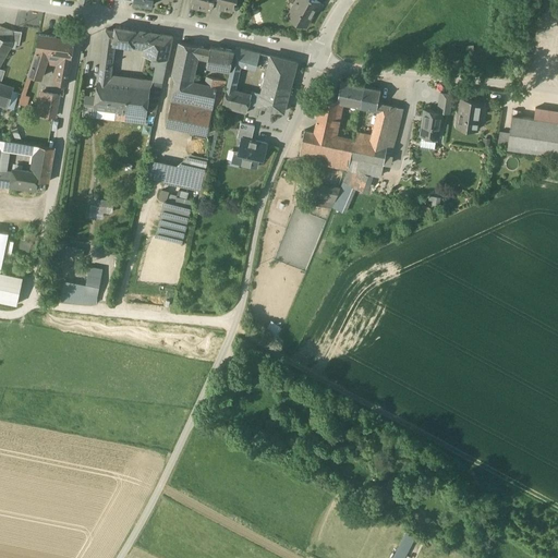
[(191,0),(191,4),(211,10),(214,1),(218,2),(217,5),(232,10),(234,0),(191,0)]
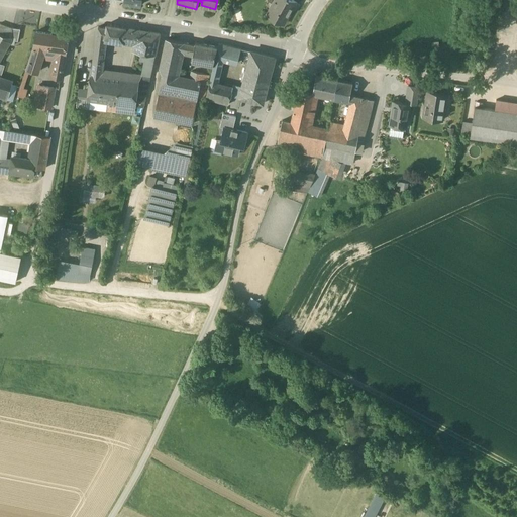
[(275,0),(267,15),(282,23),(294,0),(275,0)]
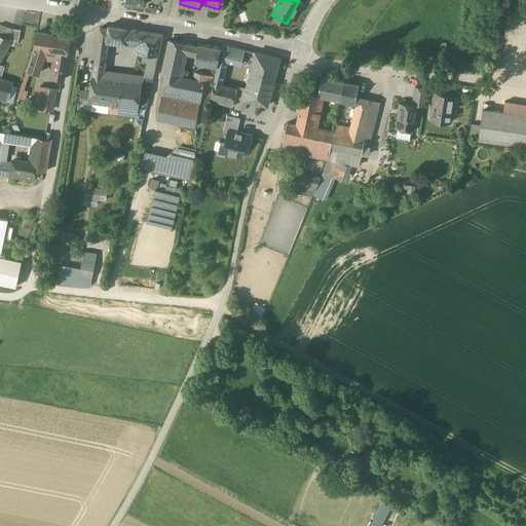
[(13,29),(0,24),(0,25),(0,34),(11,38),(13,29)]
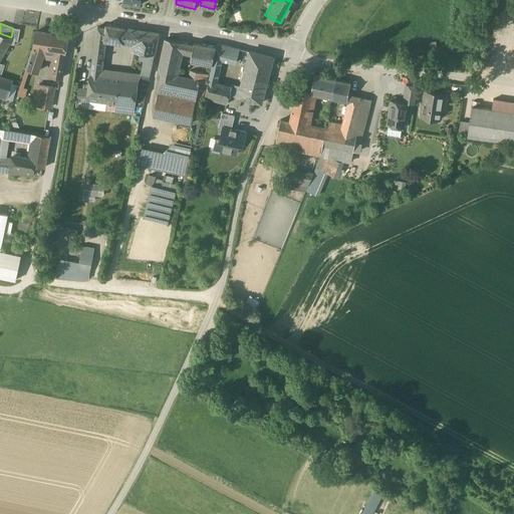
[(124,27),(106,24),(105,27),(98,27),(96,37),(105,38),(122,41),(124,27)]
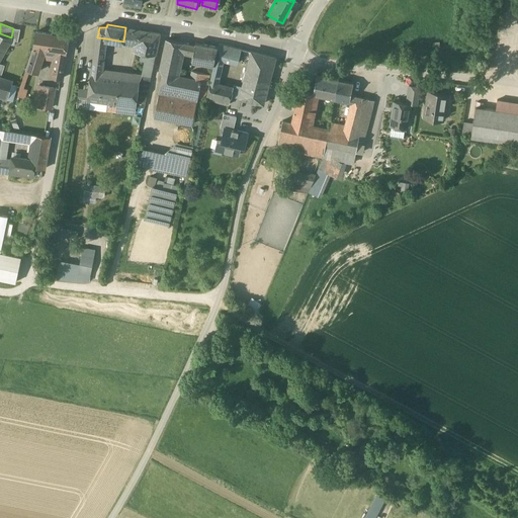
[(140,29),(125,27),(123,41),(137,44),(140,29)]
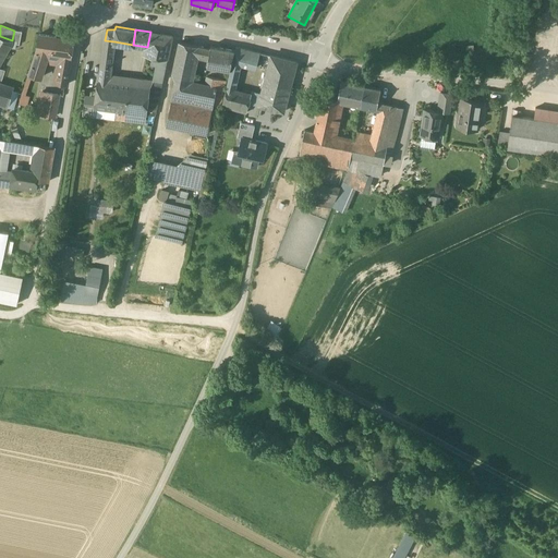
[(22,31),(14,31),(12,40),(11,45),(9,48),(15,49),(16,44),(20,45),(22,31)]
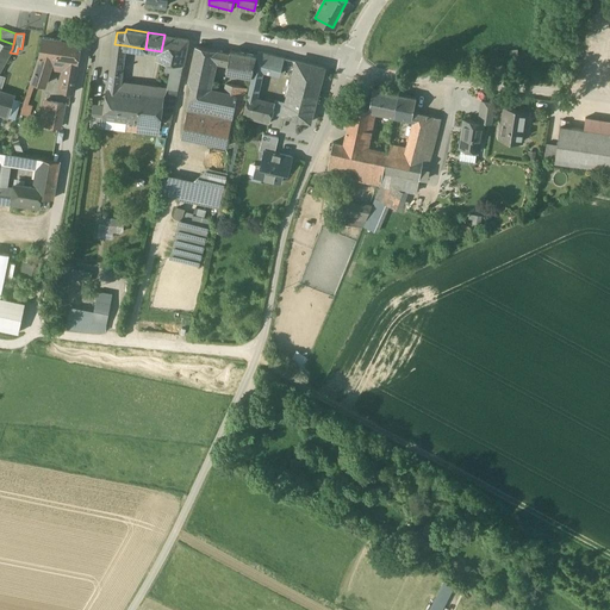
[(188,39),(165,35),(161,51),(160,61),(173,63),(182,64),(188,39)]
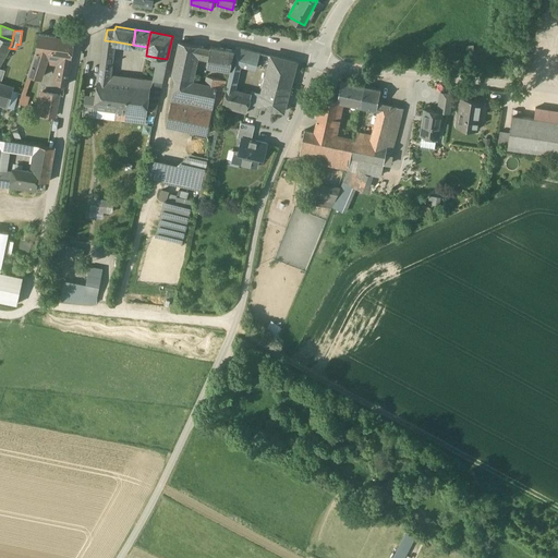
[(73,39),(38,34),(35,51),(48,53),(61,56),(71,57),(73,39)]
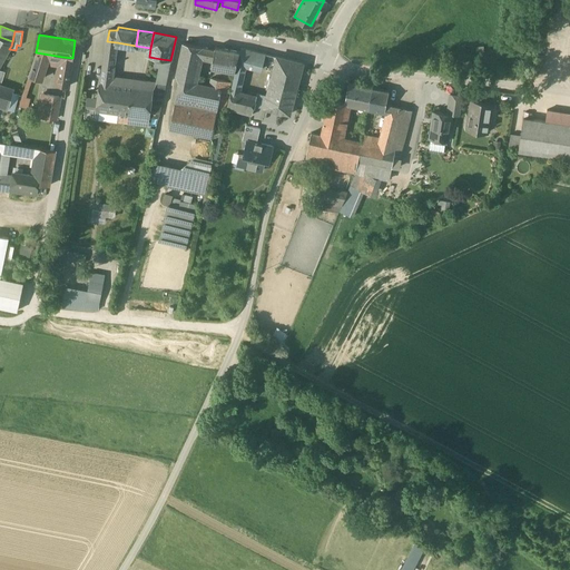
[(117,42),(107,41),(106,53),(115,55),(117,42)]
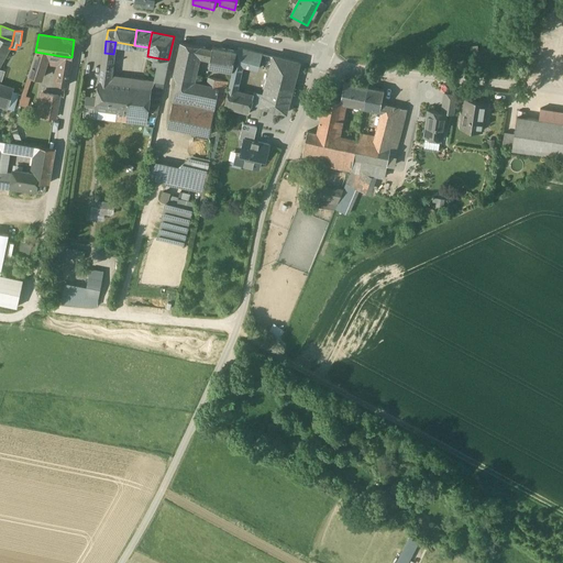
[(200,46),(181,43),(174,76),(178,80),(192,84),(198,55),(200,46)]
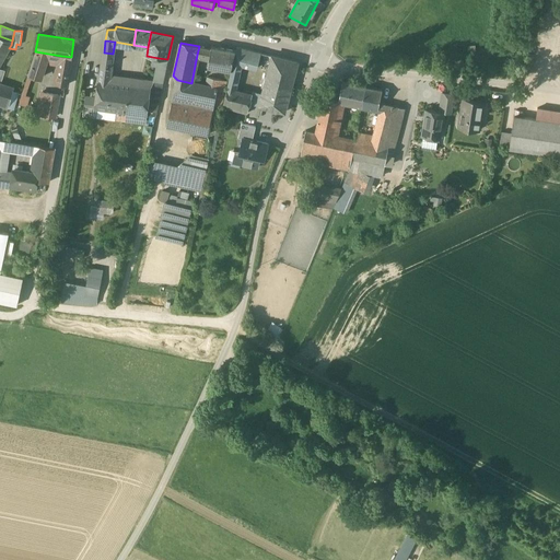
[(0,46),(0,55),(4,57),(9,48),(0,46)]
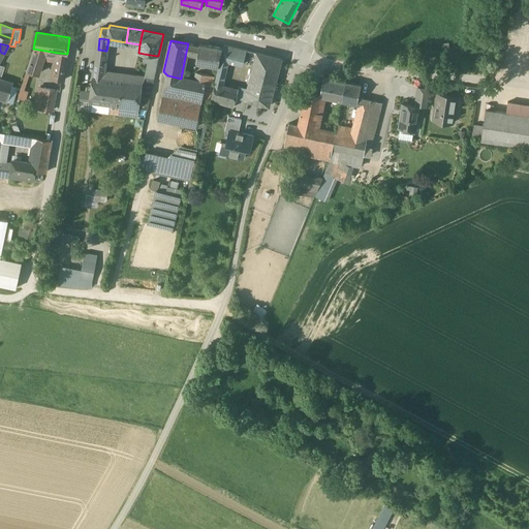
[(188,43),(186,52),(197,55),(199,47),(188,43)]
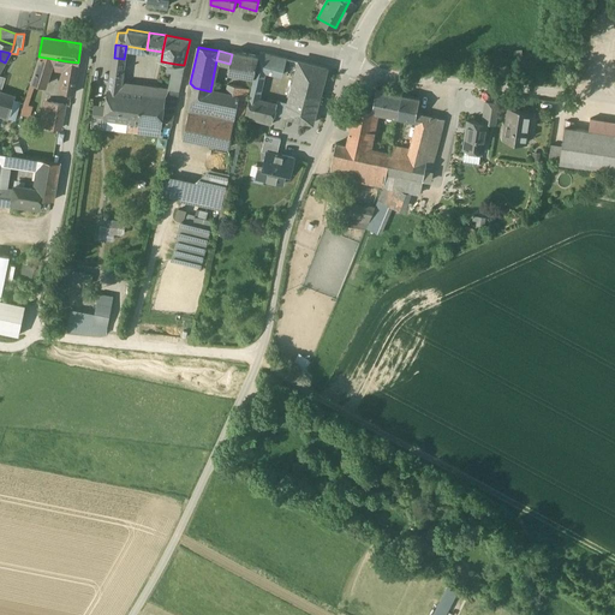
[(258,55),(233,51),(230,64),(228,73),(254,78),(258,55)]
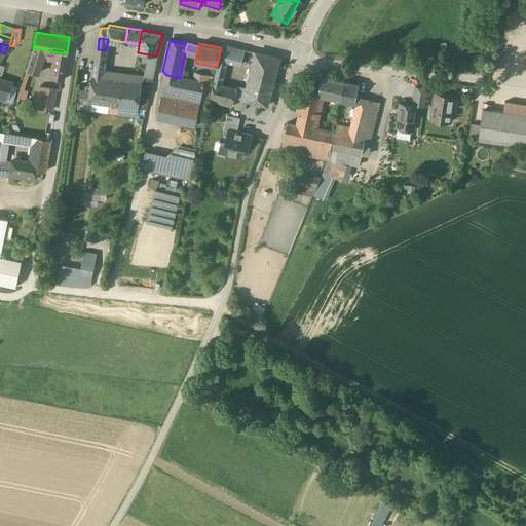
[(246,49),(223,44),(219,59),(226,60),(242,64),(246,49)]
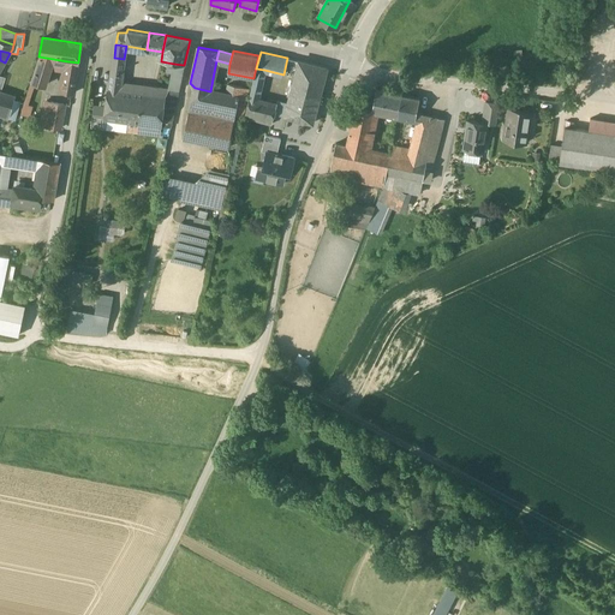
[(53,59),(39,57),(31,81),(46,85),(53,59)]
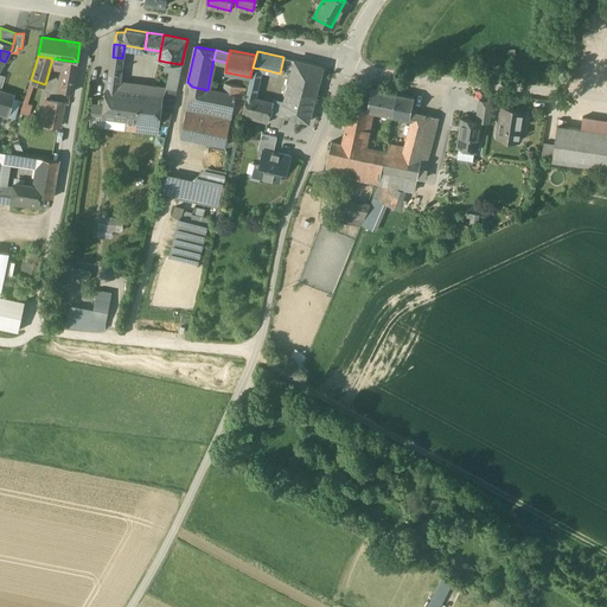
[(122,58),(113,57),(110,69),(121,70),(122,58)]
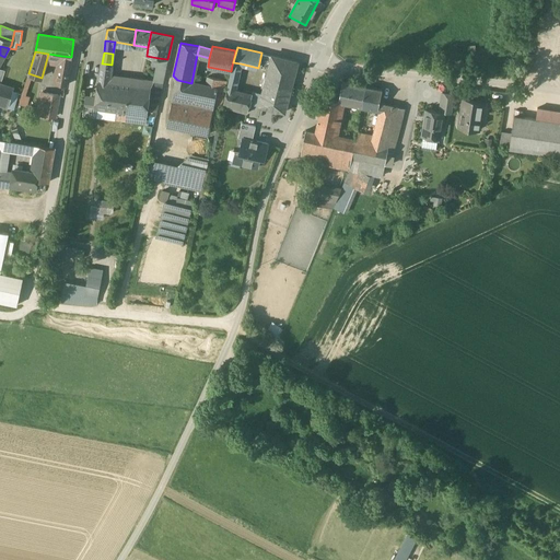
[(71,57),(61,56),(58,78),(59,80),(67,82),(71,57)]
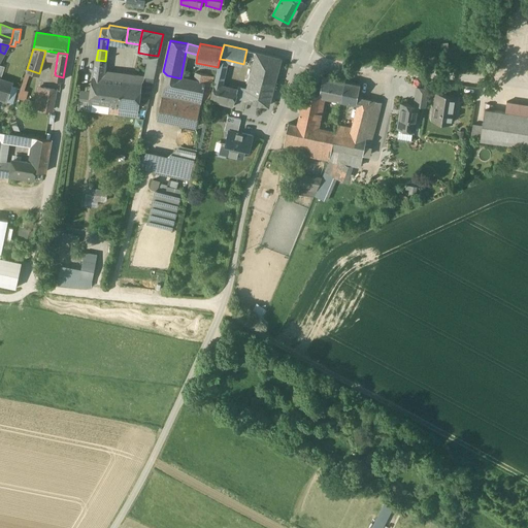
[(281,59),(257,53),(251,77),(274,83),(281,59)]
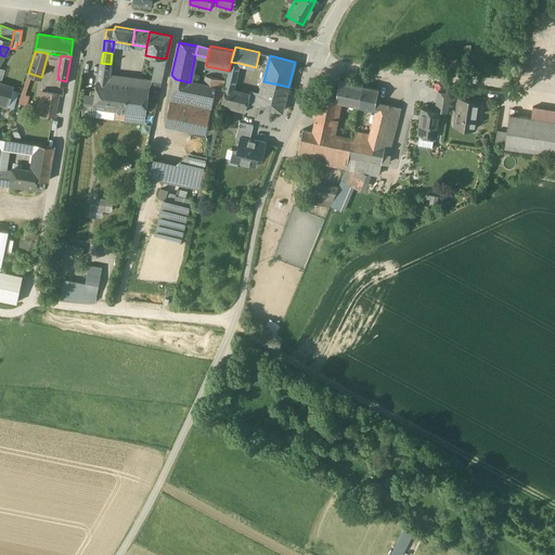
[(166,59),(157,57),(153,80),(162,81),(166,59)]
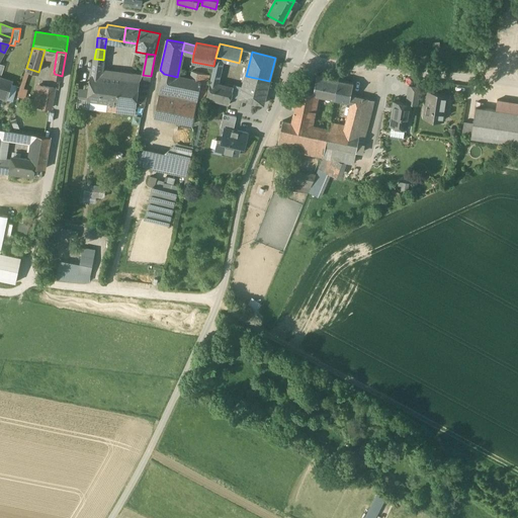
[(223,59),(216,58),(209,83),(217,85),(223,59)]
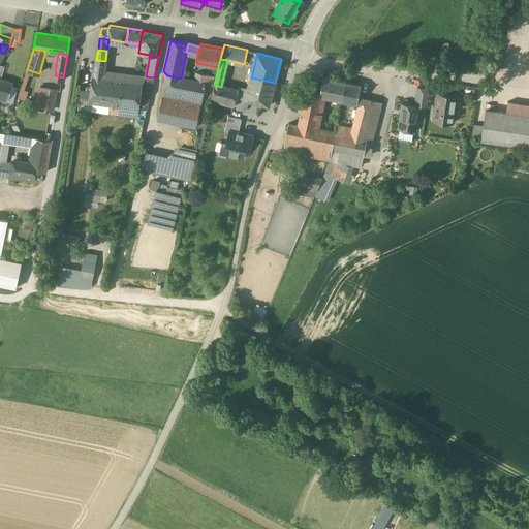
[(105,61),(96,60),(94,76),(102,78),(105,61)]
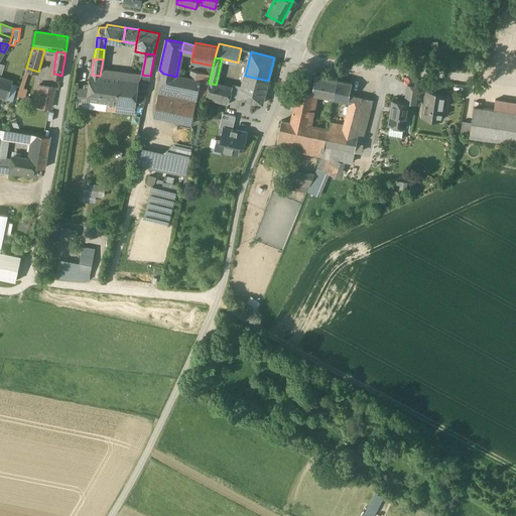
[(207,74),(191,71),(189,80),(201,82),(207,74)]
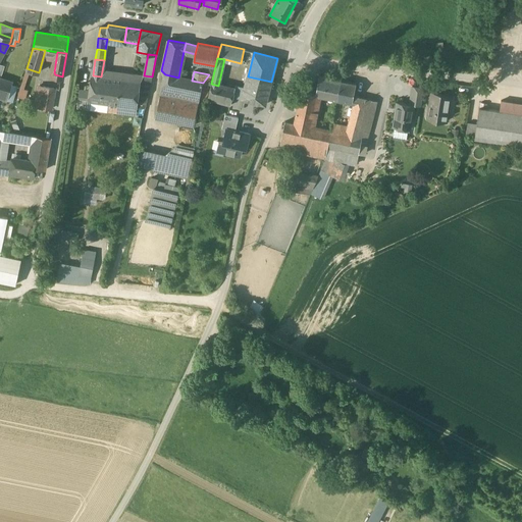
[(178,77),(165,74),(161,95),(199,102),(203,83),(178,77)]
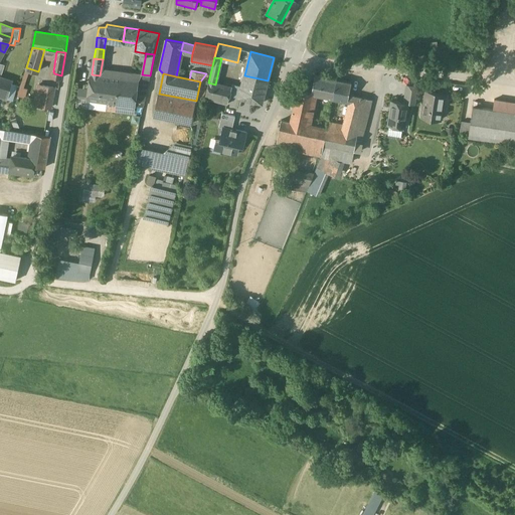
[(206,73),(200,81),(196,101),(196,102),(203,103),(209,74),(206,73)]
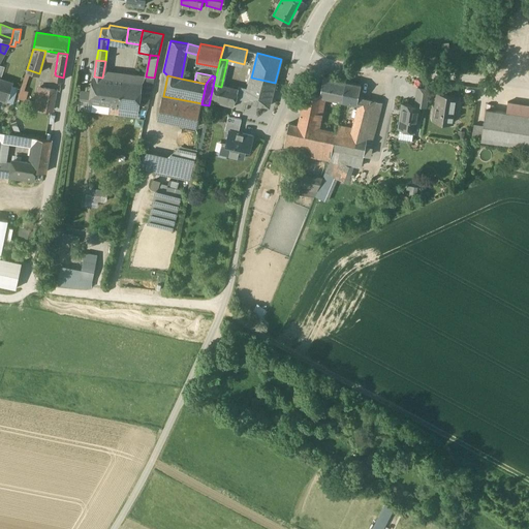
[(102,78),(94,76),(91,100),(116,104),(129,105),(139,107),(143,83),(102,78)]
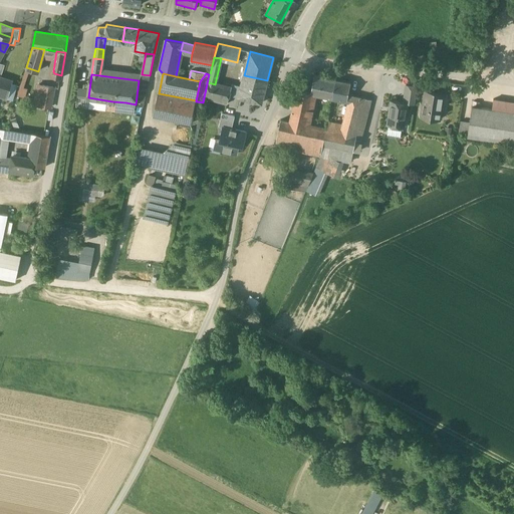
[(150,75),(142,74),(140,80),(139,80),(136,104),(143,105),(150,75)]
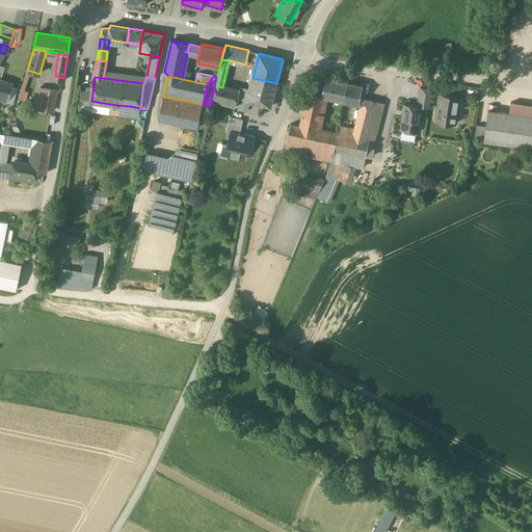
[(276,83),(253,78),(246,101),(270,107),(276,83)]
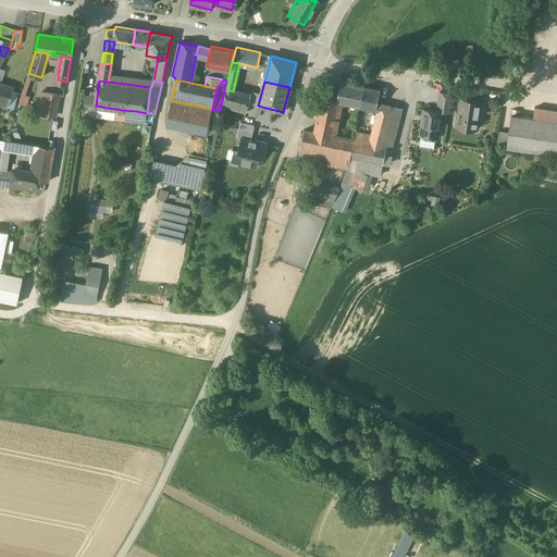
[(363,86),(341,82),(337,100),(339,101),(360,104),(363,86)]
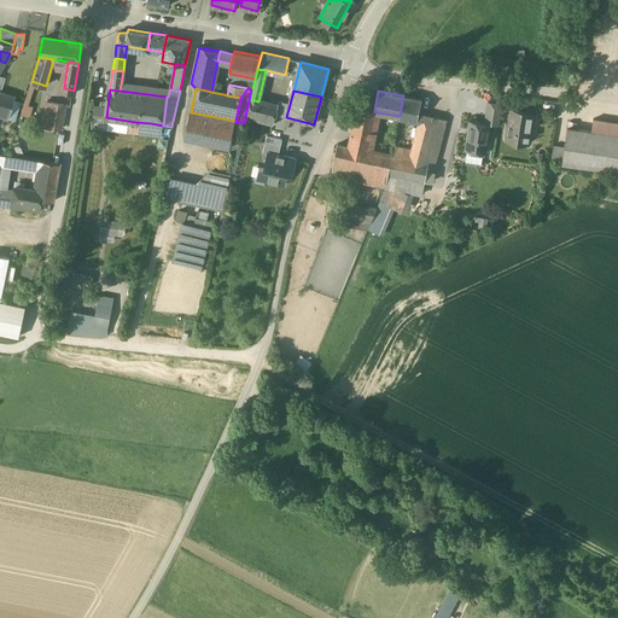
[(15,100),(0,94),(0,116),(9,120),(11,112),(15,100)]
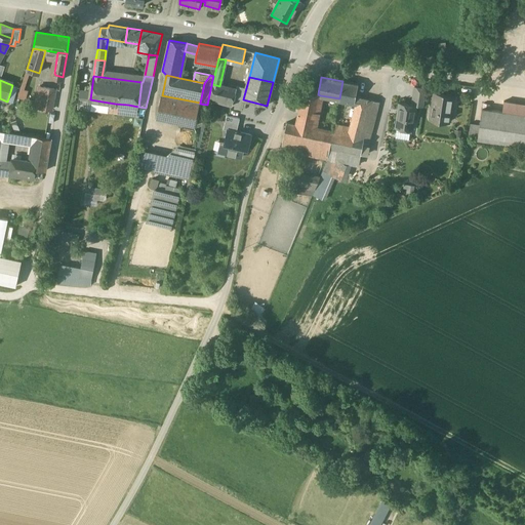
[(358,84),(342,81),(339,98),(355,102),(358,84)]
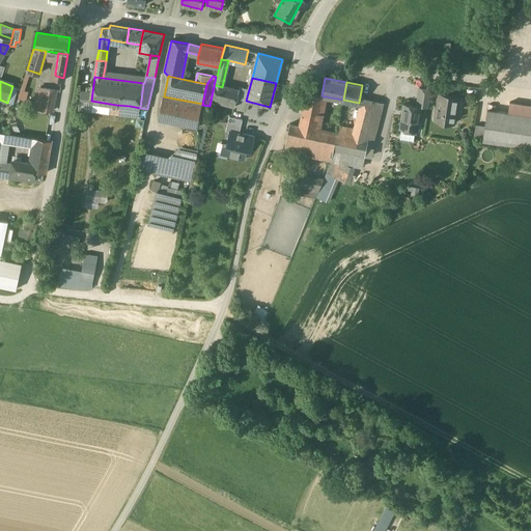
[(222,87),(215,85),(212,102),(234,107),(239,90),(222,87)]
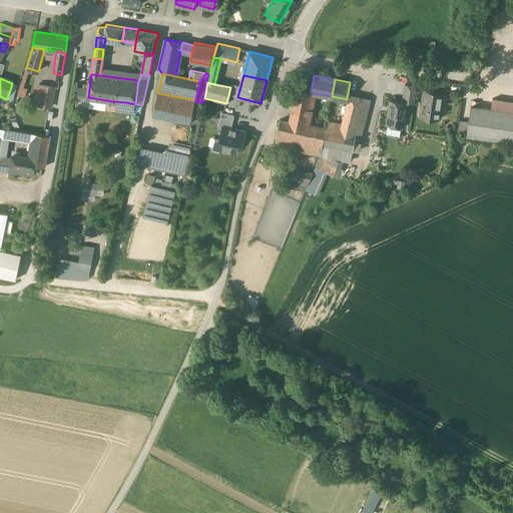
[(54,87),(38,84),(34,104),(51,107),(54,87)]
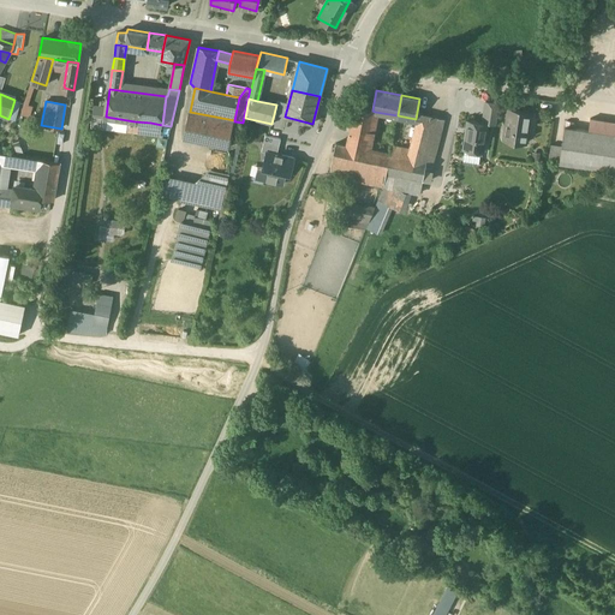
[(500,102),(485,101),(483,117),(484,117),(484,121),(488,123),(497,124),(500,102)]
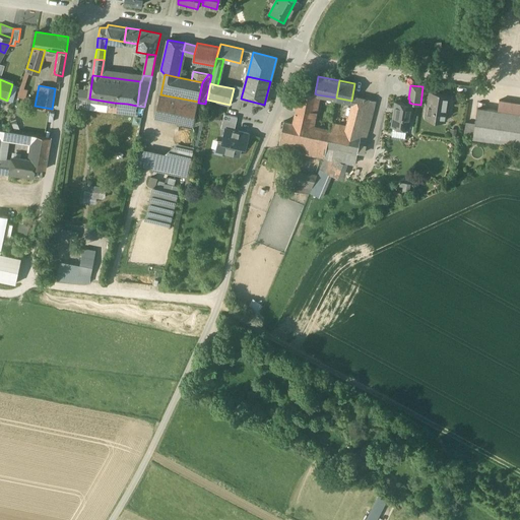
[(315,93),(299,90),(293,123),(311,127),(317,94),(315,93)]
